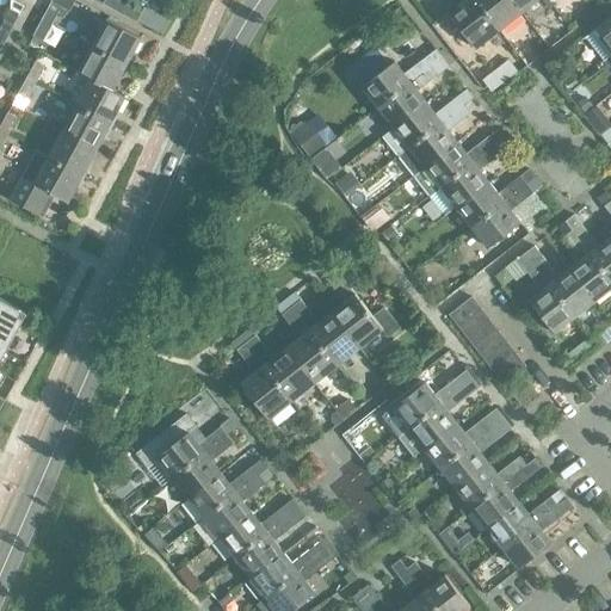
[(125,2),(119,0),(104,0),(103,4),(119,13),(125,2)]
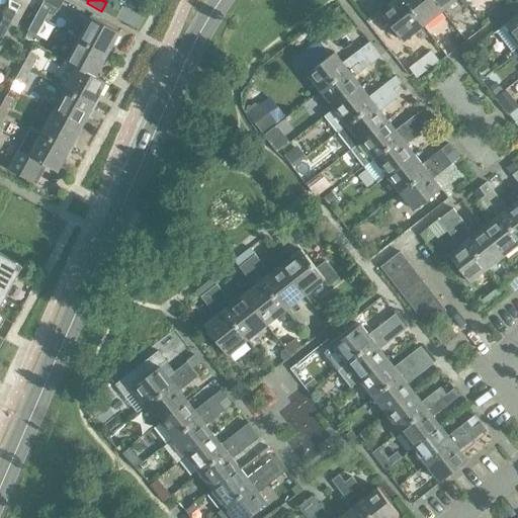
[(379,11),(403,40),(423,25),(403,0),(390,0),(392,1),(379,11)]
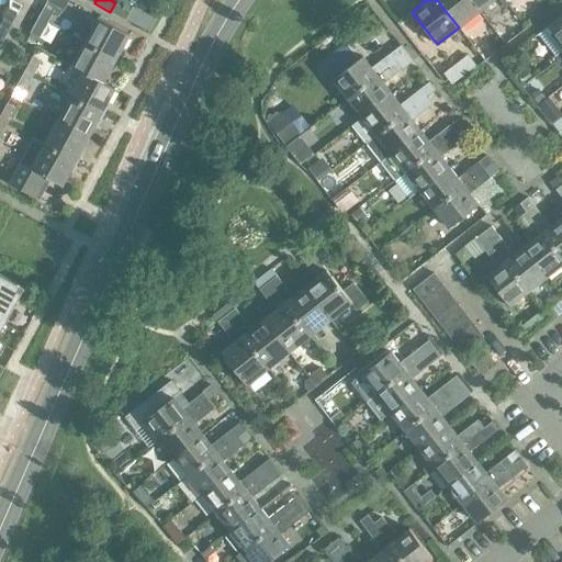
[(437,0),(459,27),(480,11),(471,0),(437,0)]
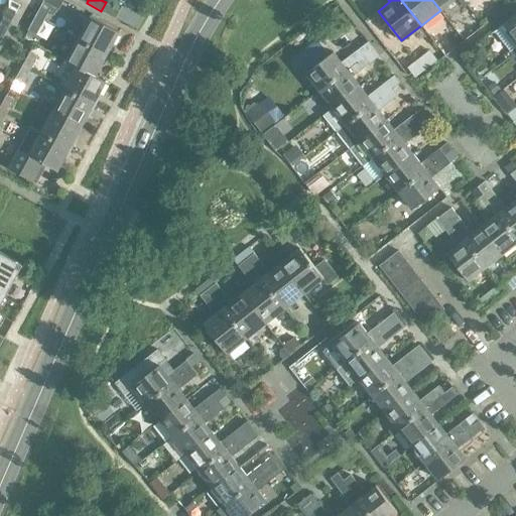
[(432,0),(440,10),(453,0),(432,0)]
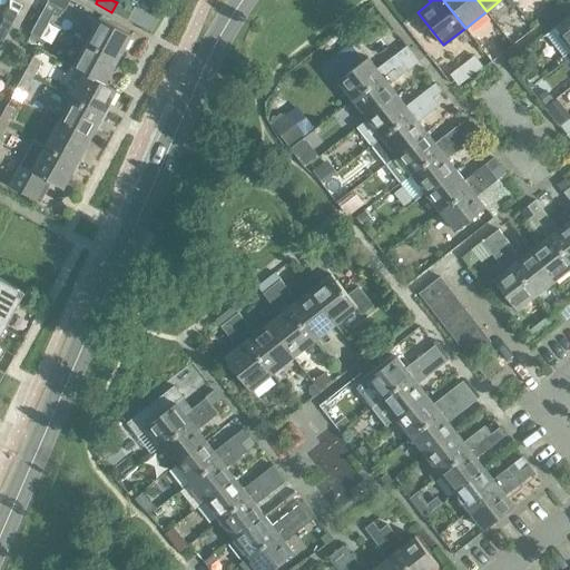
[(49,22),(57,7),(48,1),(39,17),(49,22)]
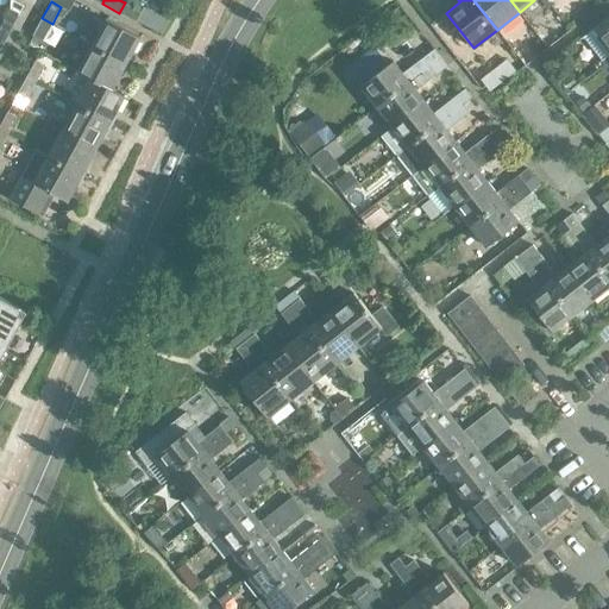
[(119,13),(136,23),(142,13),(125,2),(119,13)]
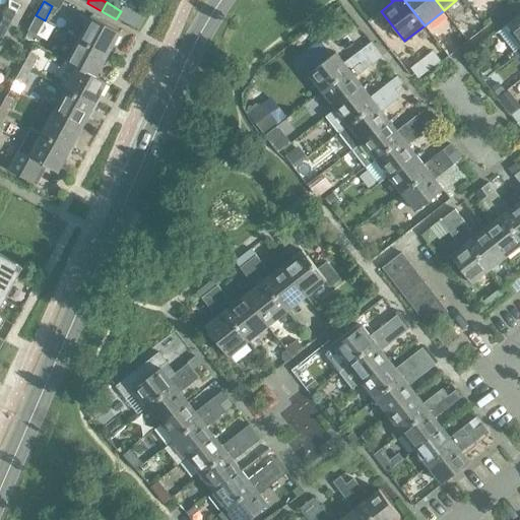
[(0,23),(8,28),(16,13),(8,9),(0,23)]
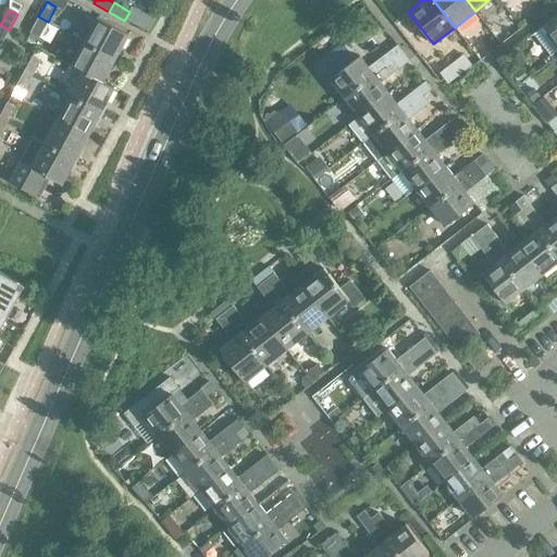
[(556,60),(556,14),(534,33),(552,56),(549,58),(554,63),(556,60)]
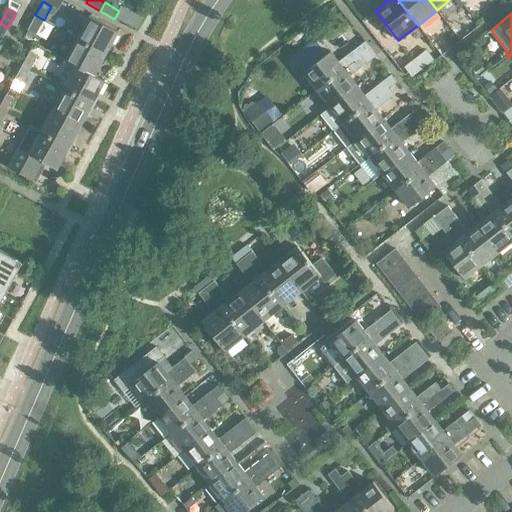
[(44,20),(35,15),(27,30),(36,34),(44,20)]
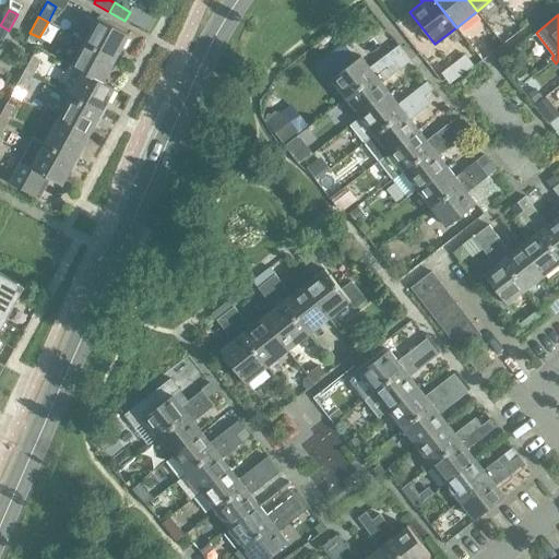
[(96,18),(83,42),(116,59),(129,34),(96,18)]
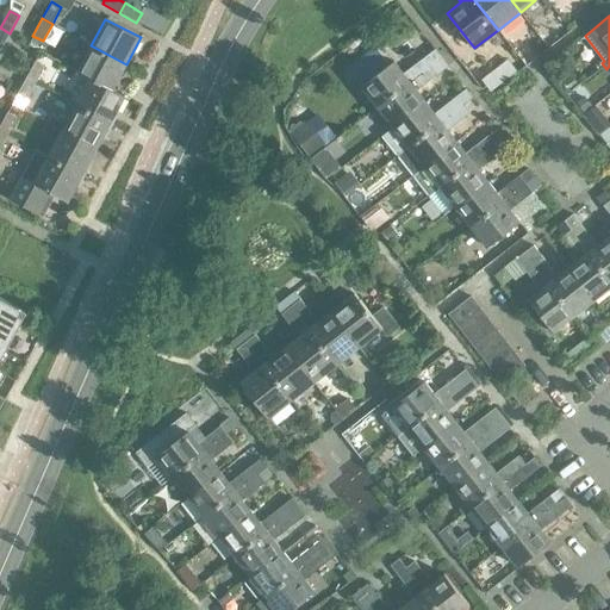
[(0,27),(0,49),(1,50),(10,33),(0,27)]
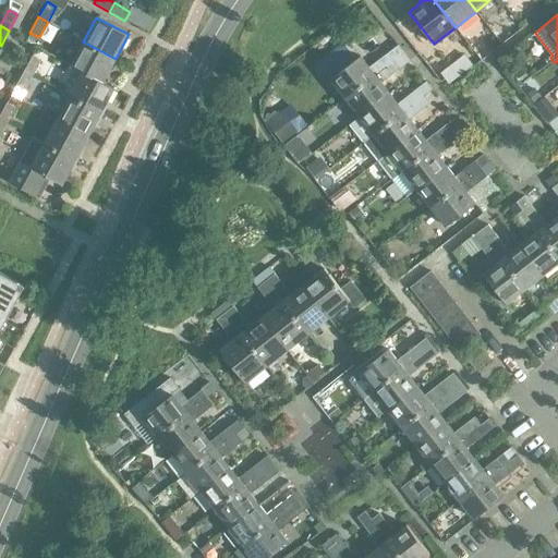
[(102,82),(116,59),(83,41),(70,65),(113,88),(114,87),(102,82)]
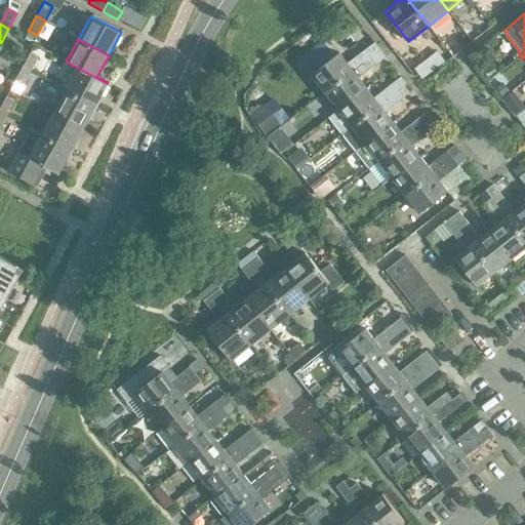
[(347,64),(338,53),(311,74),(325,92),(353,71),(380,49),(374,42),(347,64)]
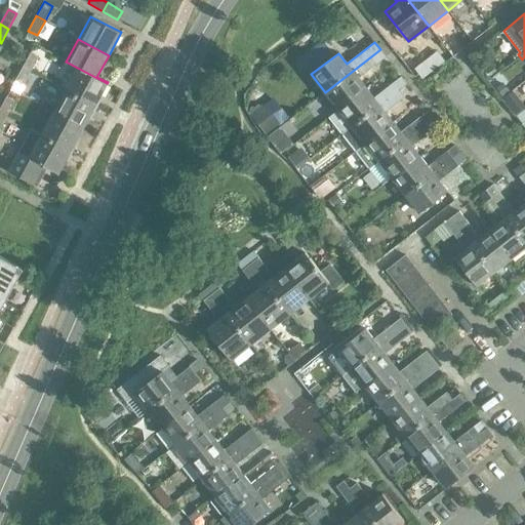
[(380,49),(353,71),(325,92),(338,110),(366,88),(359,79),(387,57),(380,49)]
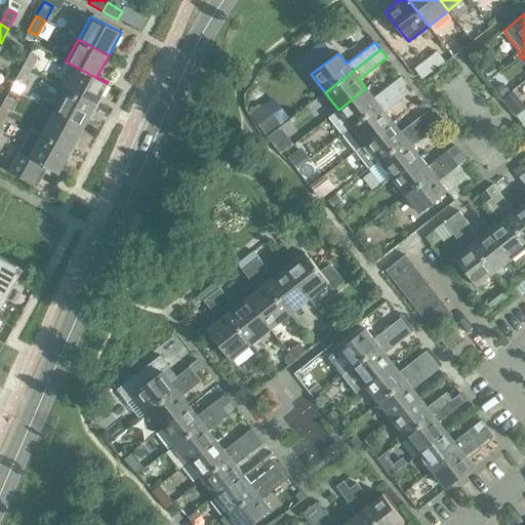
[(437,51),(414,69),(422,79),(444,62),(437,51)]
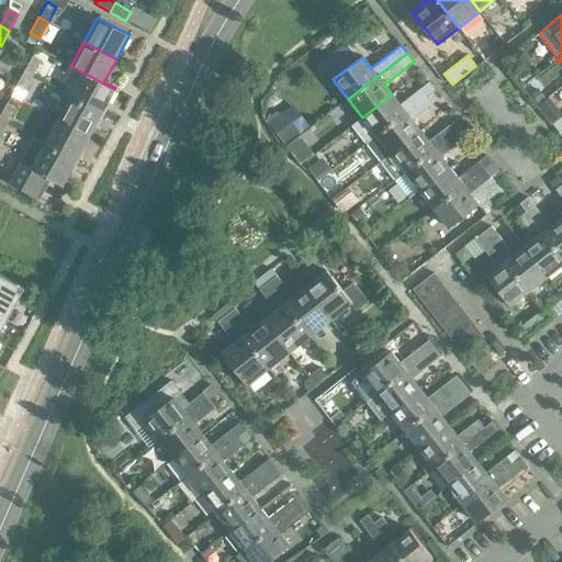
[(33,56),(24,71),(33,76),(42,60),(33,56)]
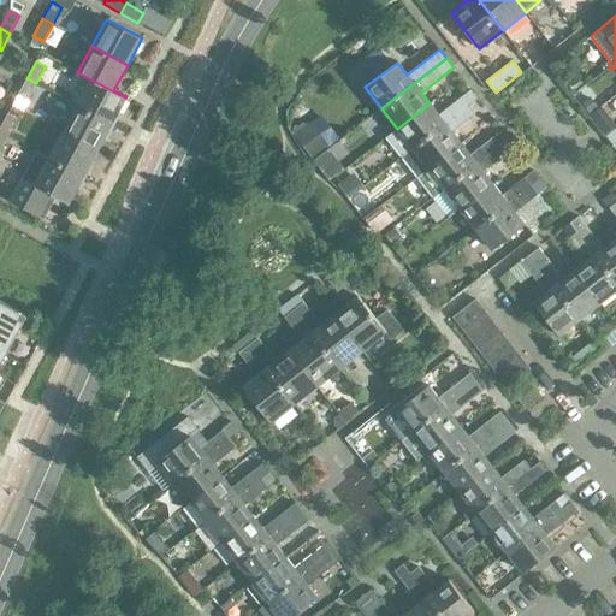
[(111,124),(125,98),(77,72),(89,80),(76,105),(111,124)]
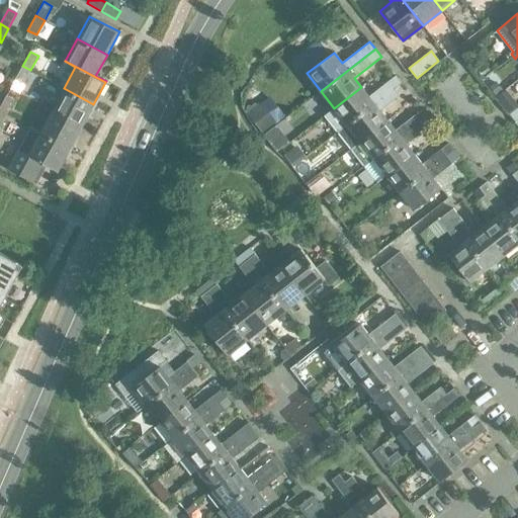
[(30,70),(22,66),(14,80),(23,85),(30,70)]
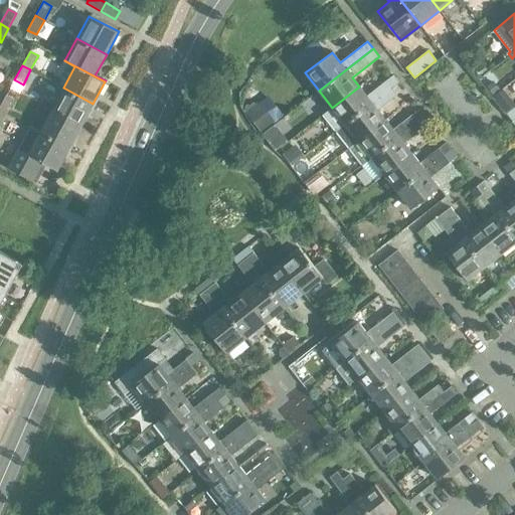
[(345,124),(372,104),(391,89),(399,82),(393,74),(366,96),(359,87),(332,108),(323,115),(336,132),(345,124)]
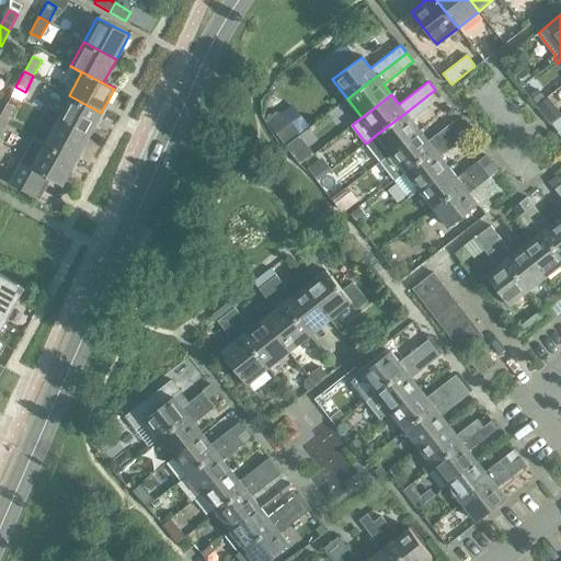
[(537,88),(529,94),(537,104),(545,98),(537,88)]
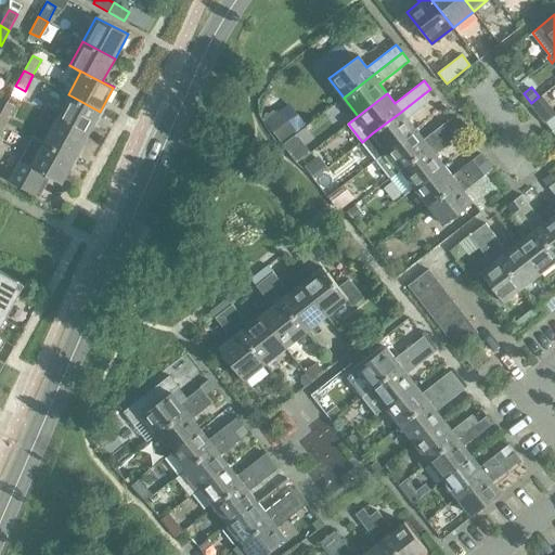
[(88,136),(100,112),(68,94),(55,118),(88,136)]
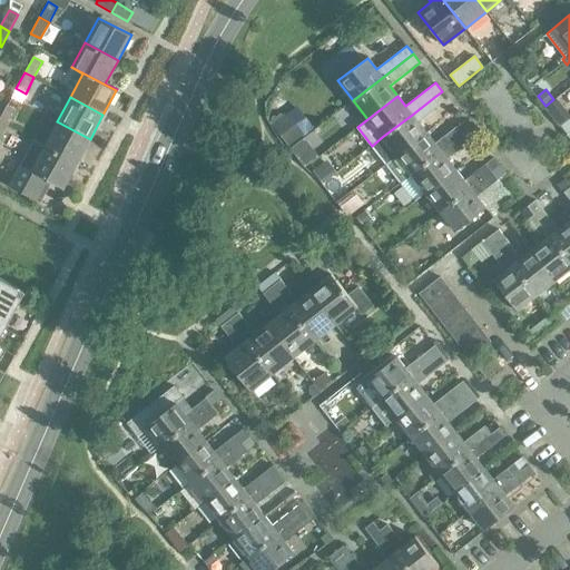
[(386,165),(426,133),(419,123),(440,106),(433,98),(412,115),(382,137),(372,146),(386,165)]
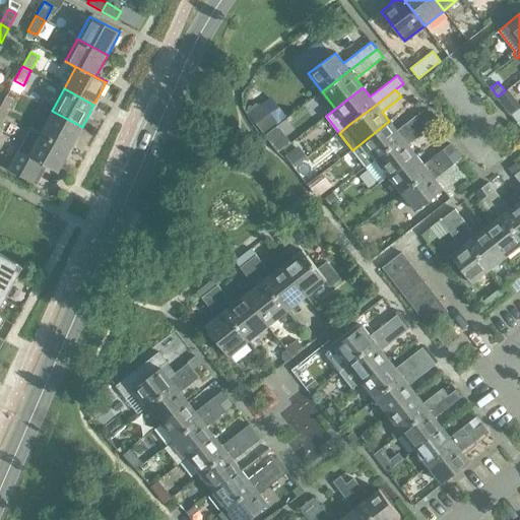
[(505,92),(498,99),(510,115),(518,109),(505,92)]
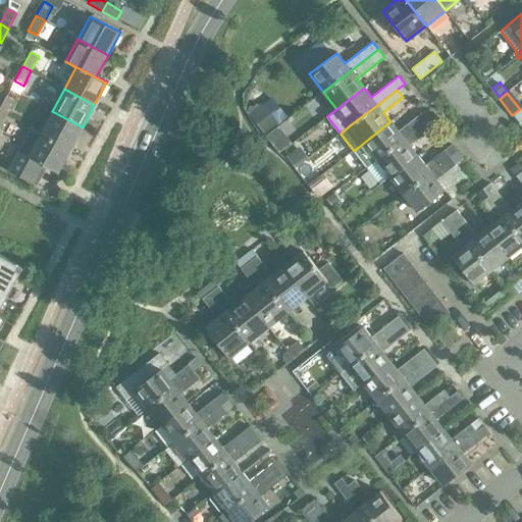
[(0,111),(7,115),(15,100),(6,96),(0,107),(0,111)]
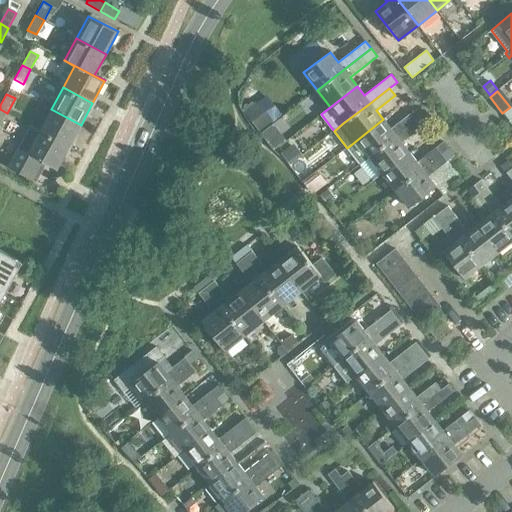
[(261,132),(273,123),(257,103),(246,112),(261,132)]
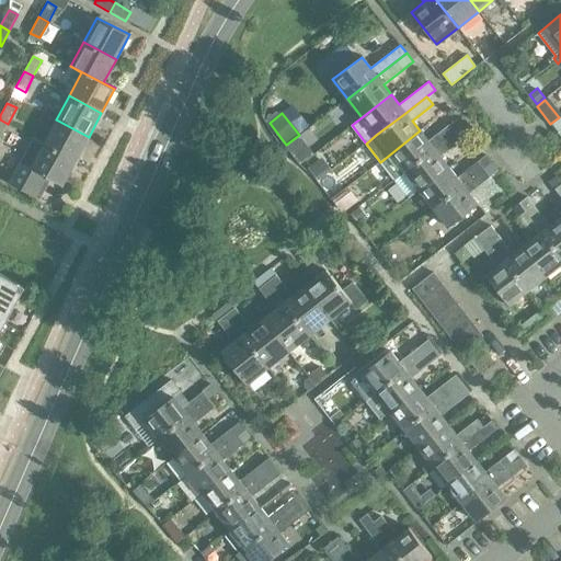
[(457,118),(449,125),(453,129),(455,133),(464,126),(457,118)]
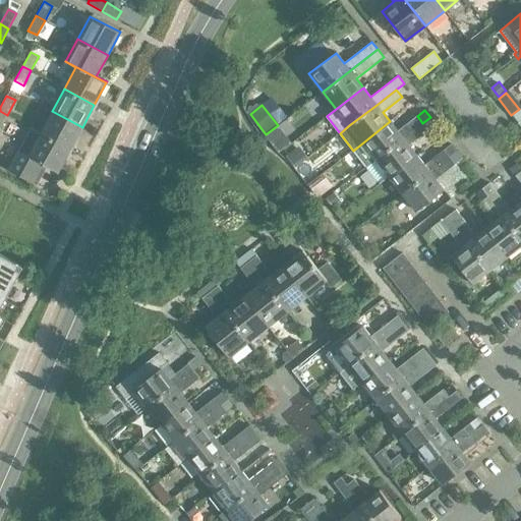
[(70,150),(82,127),(52,111),(40,133),(70,150)]
